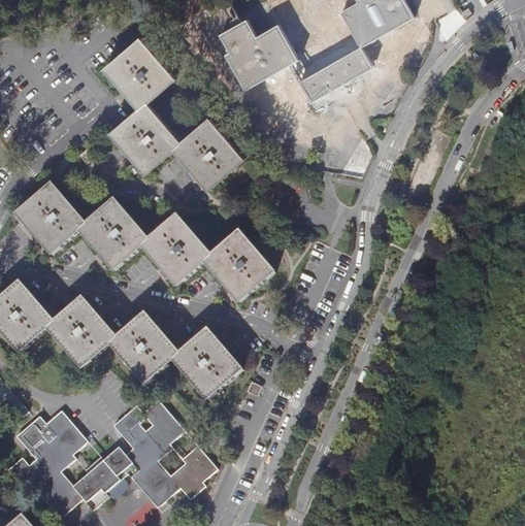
[(247,18),(220,33),(230,51),(225,53),(245,89),(290,63),(310,101),(372,66),(370,63),(384,56),(374,38),(415,15),(404,0),(357,0),(340,10),(335,1),(332,3),(301,21),(291,0),(288,0),(270,10),(277,23),(257,35),(247,18)]
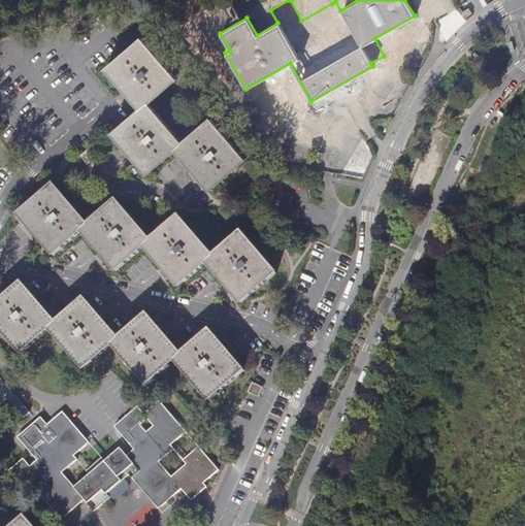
[(186,28),(182,22),(170,28),(174,34),(186,28)]
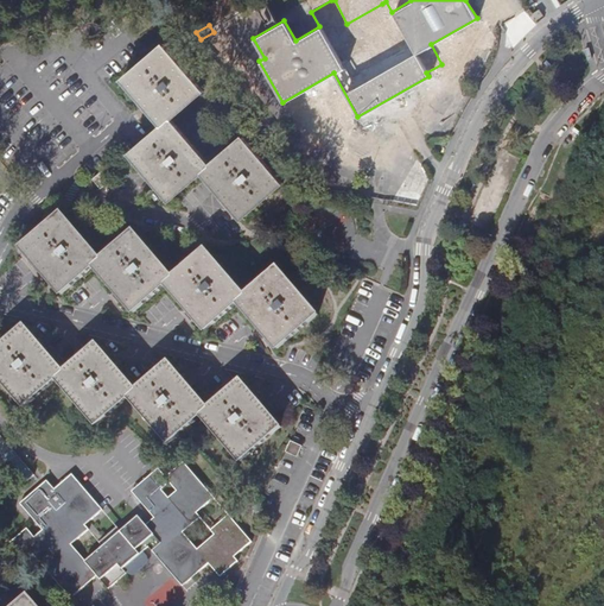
[(242,136),(209,163),(169,117),(202,89),(163,43),(122,77),(142,101),(161,124),(129,152),(140,164),(169,197),(202,170),(222,194),(241,216),(280,182),(242,136)]
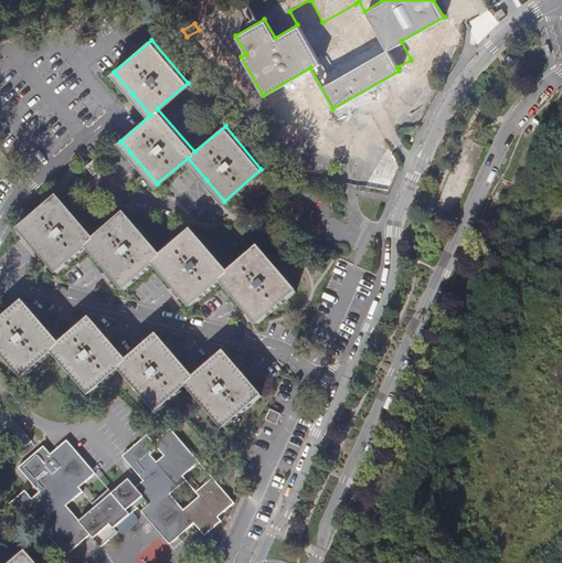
[(94,156),(85,165),(93,173),(102,166),(94,156)]
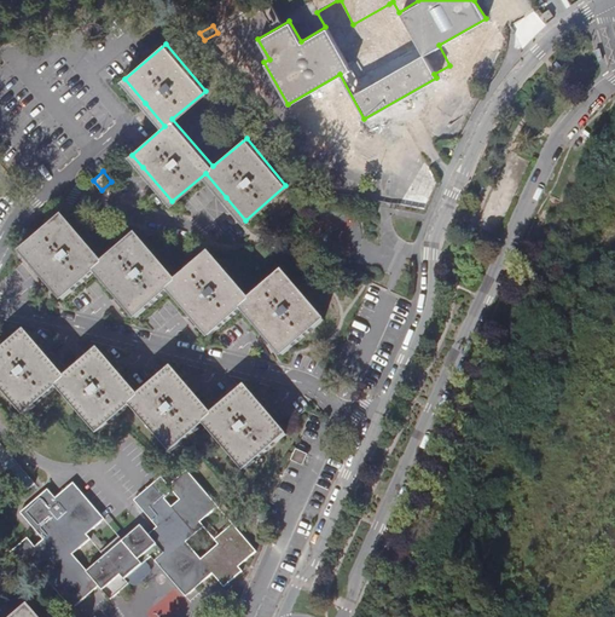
[(249,299),(208,252),(175,280),(135,234),(103,263),(63,215),(22,251),(41,274),(62,298),(94,269),(116,294),(134,315),(167,287),(186,311),(207,334),(241,306),(264,333),(282,353),(323,318),(282,270),(249,299)]
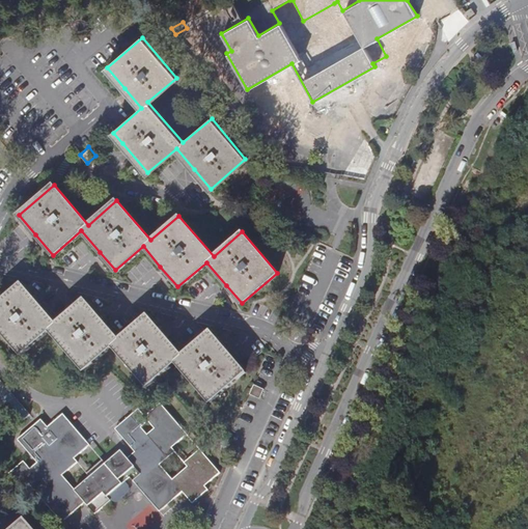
[(209,400),(244,370),(226,350),(210,331),(182,355),(163,334),(146,314),(117,338),(101,318),(84,299),(55,324),(36,302),(20,282),(0,299),(0,330),(20,353),(48,329),(83,368),(111,345),(145,386),(174,361),(209,400)]
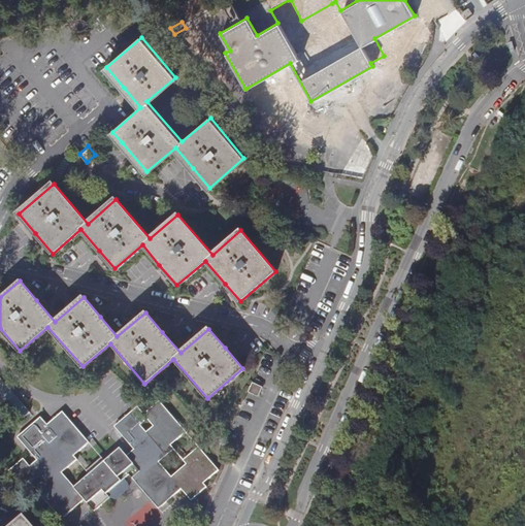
[(251,380),(247,390),(257,394),(261,385),(251,380)]
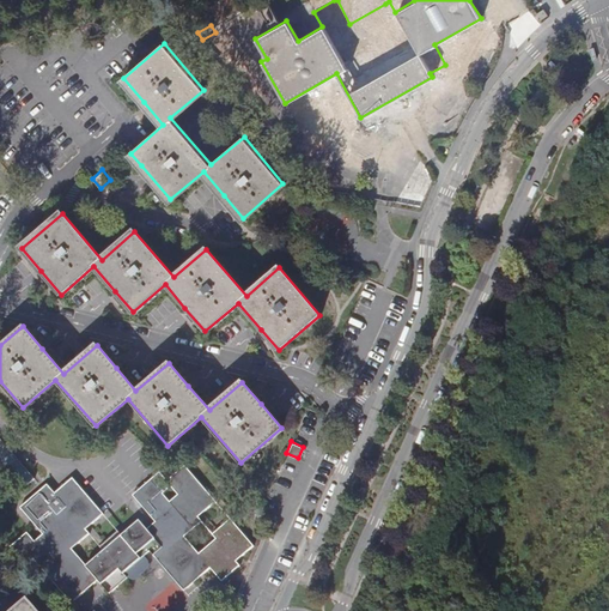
[(25,531),(8,545),(24,564),(31,557),(69,602),(96,579),(107,592),(126,575),(122,572),(148,549),(182,590),(208,567),(219,580),(238,563),(235,558),(251,544),(229,518),(211,532),(214,537),(196,551),(183,534),(200,520),(196,514),(214,500),(183,463),(169,476),(165,478),(158,470),(132,494),(153,520),(145,526),(138,518),(121,533),(116,528),(98,544),(102,549),(85,563),(71,546),(87,531),(84,526),(102,512),(71,476),(53,490),(46,482),(18,506),(40,532),(31,539),(25,531)]
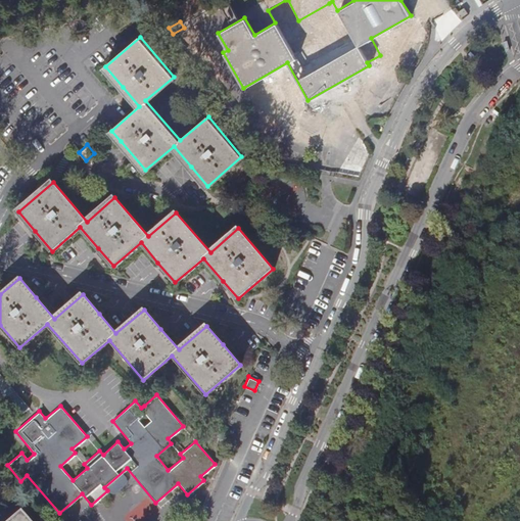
[(32,520),(22,510),(9,520),(32,520)]
